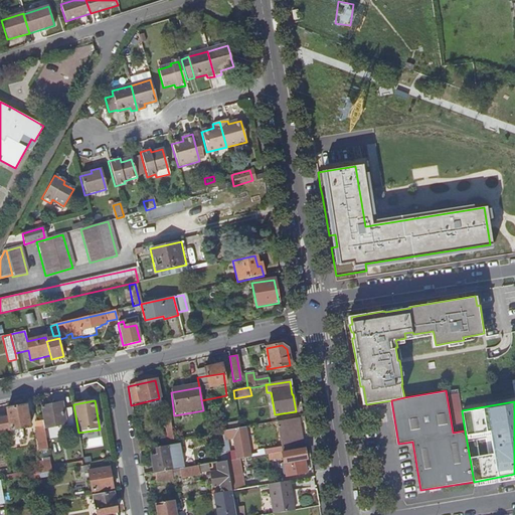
[(43,427),(43,428),(65,424),(66,431),(73,428),(70,409),(62,410),(61,404),(40,408),(43,427)]
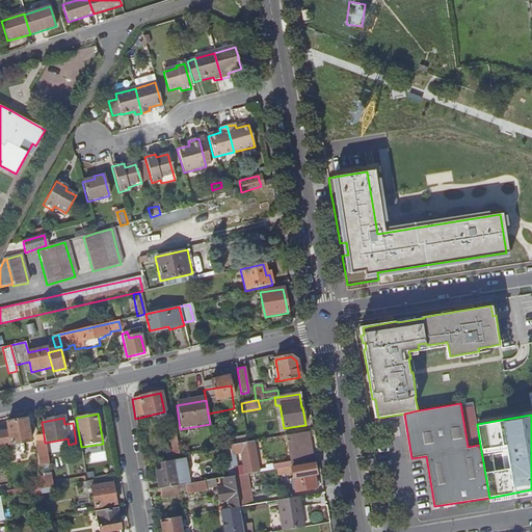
[(0,432),(0,447),(30,442),(26,421),(6,425),(8,431),(0,432)]
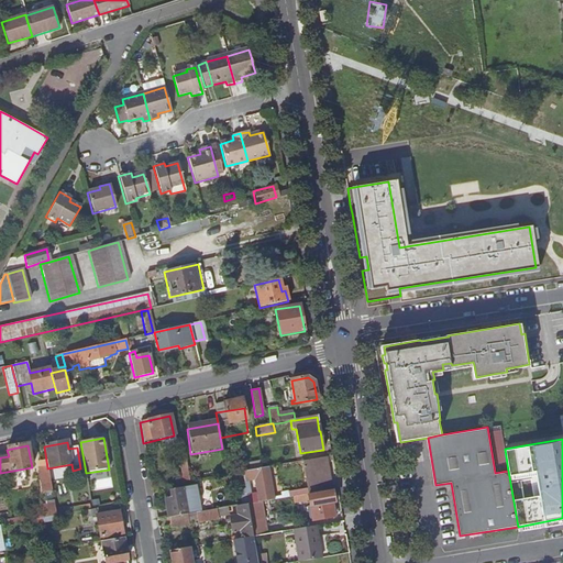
[(267,468),(262,468),(251,471),(241,473),(243,484),(247,483),(247,479),(254,478),(258,504),(291,498),(331,490),(326,459),(302,462),(307,490),(276,496),(276,497),(273,498),(267,468)]
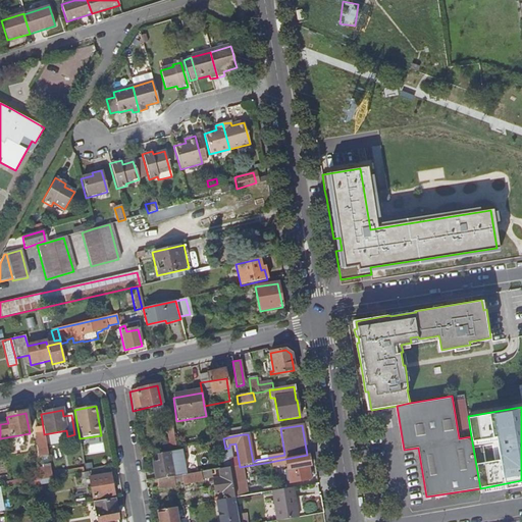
[(232,436),(243,434),(242,428),(231,430),(232,436)]
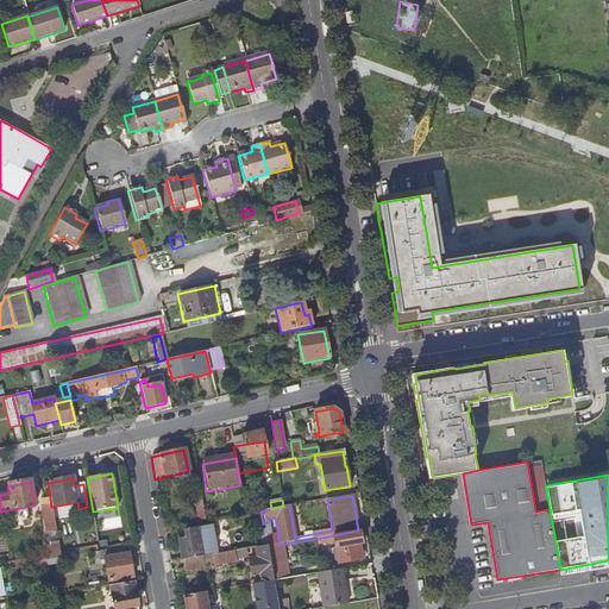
[(46,534),(56,533),(51,507),(51,506),(42,507),(46,534)]
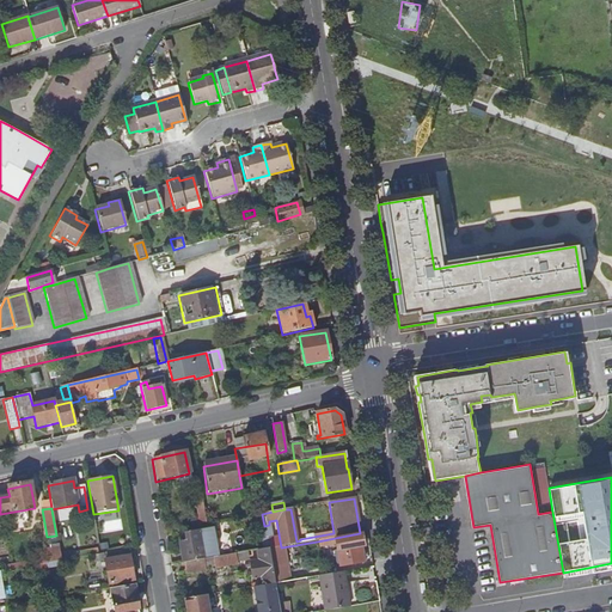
[(199,525),(207,524),(204,510),(197,512),(199,525)]
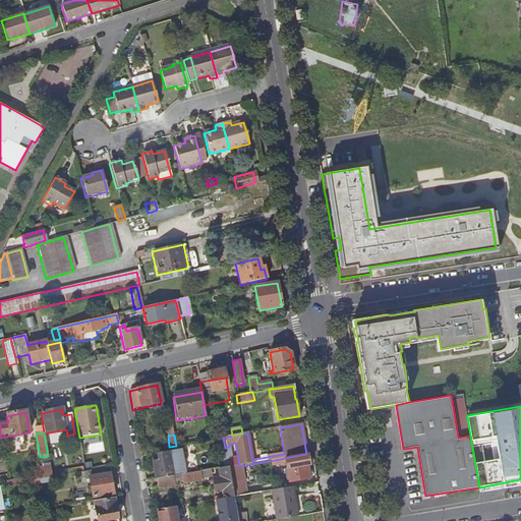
[(182,475),(184,475),(181,452),(158,456),(159,463),(153,464),(156,480),(171,477),(182,475)]
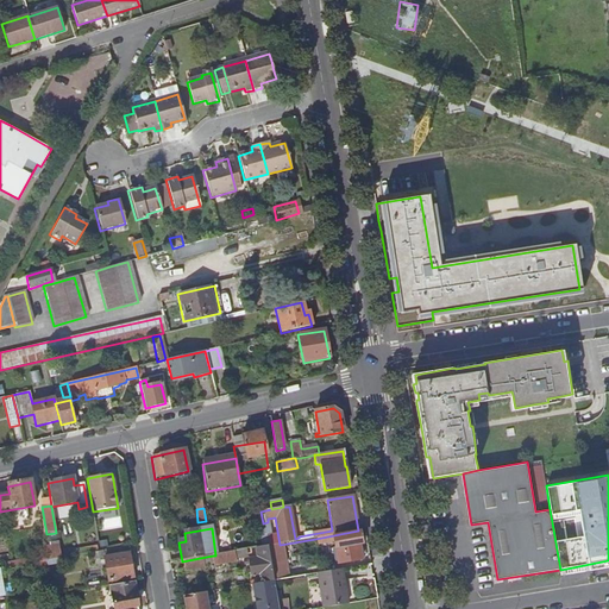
[(358,531),(315,539),(316,545),(334,542),(338,565),(362,560),(359,546),(362,546),(358,531)]
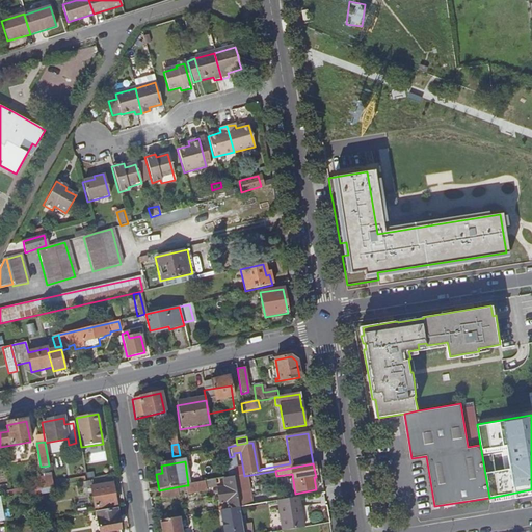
[(245,504),(241,476),(233,478),(239,508),(250,506),(250,503),(245,504)]
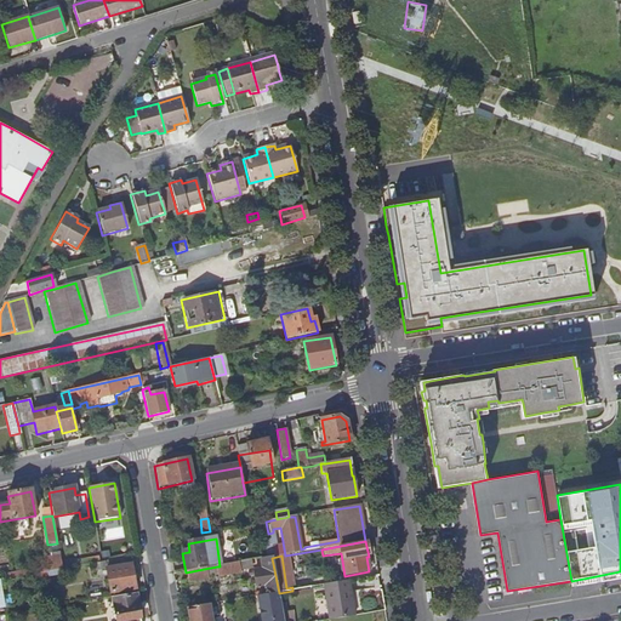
[(45,573),(62,570),(61,564),(60,557),(38,560),(40,573),(45,573)]
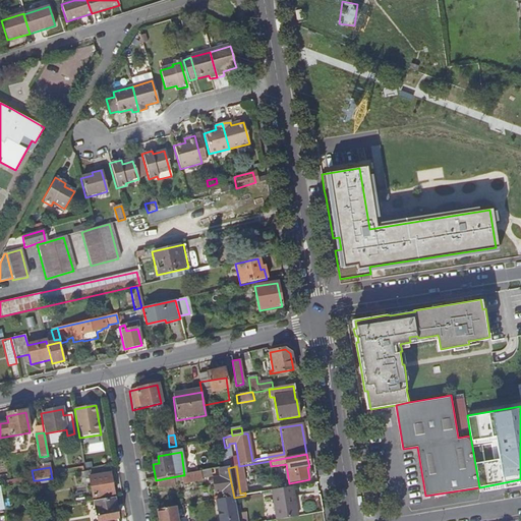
[(89,471),(90,477),(93,499),(114,496),(109,468),(89,471)]
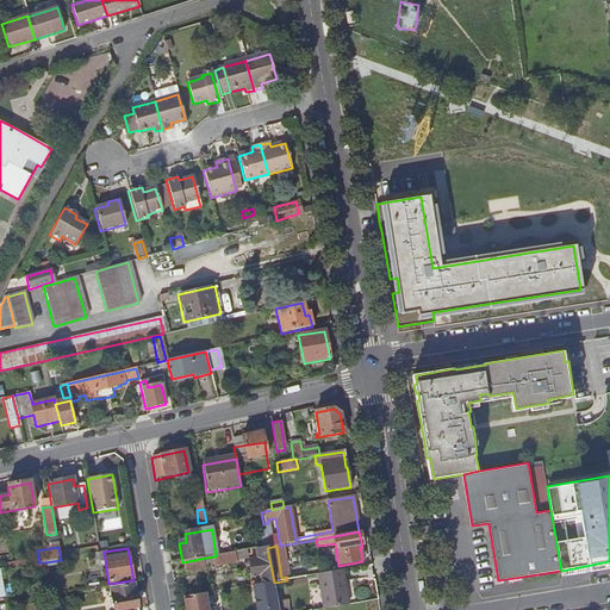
[(259,585),(274,583),(267,548),(255,549),(257,559),(250,560),(253,577),(260,576),(261,579),(257,580),(259,585)]
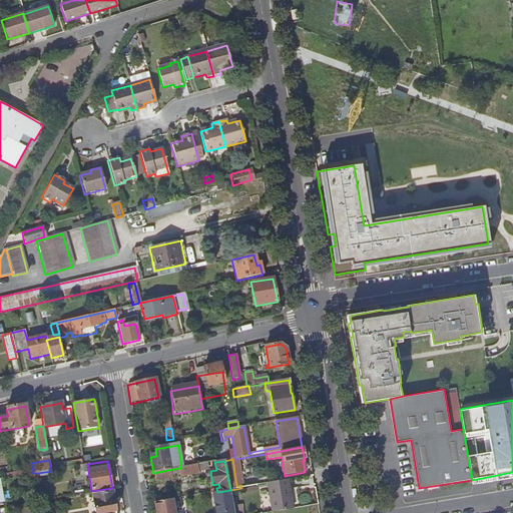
[(69,462),(50,466),(51,471),(69,467),(69,462)]
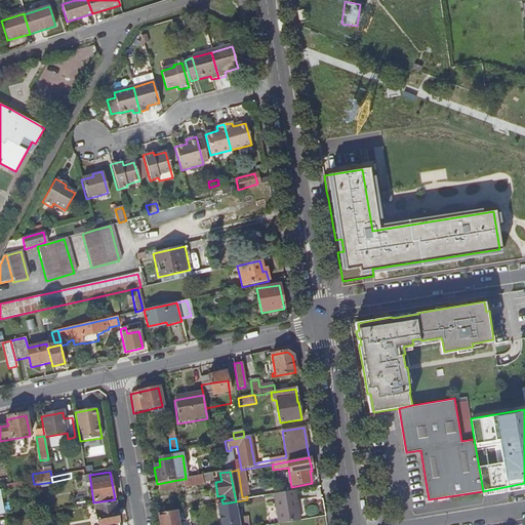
[(200,477),(201,485),(208,484),(207,475),(200,477)]
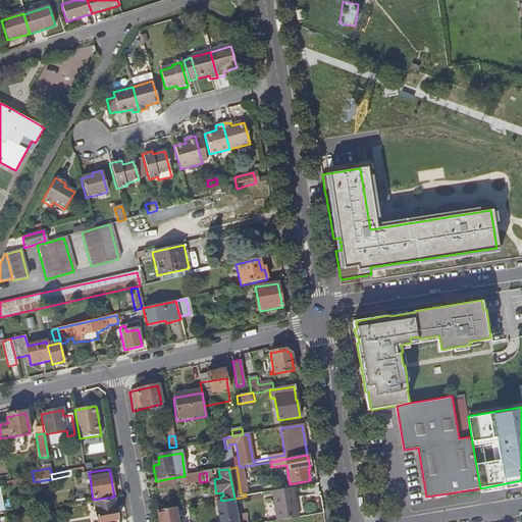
[(199,474),(185,476),(183,476),(184,483),(184,485),(200,483),(200,482),(199,474)]
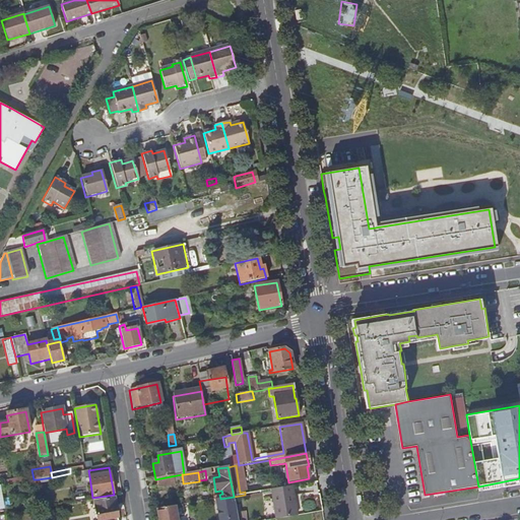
[(172,483),(183,481),(182,474),(171,476),(172,483)]
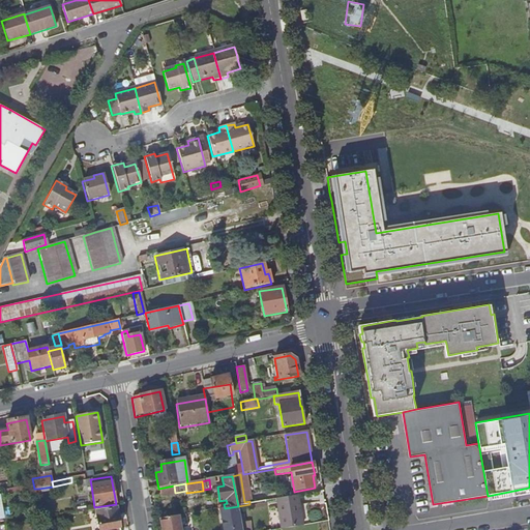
[(176,495),(175,493),(174,486),(158,489),(160,498),(176,495)]
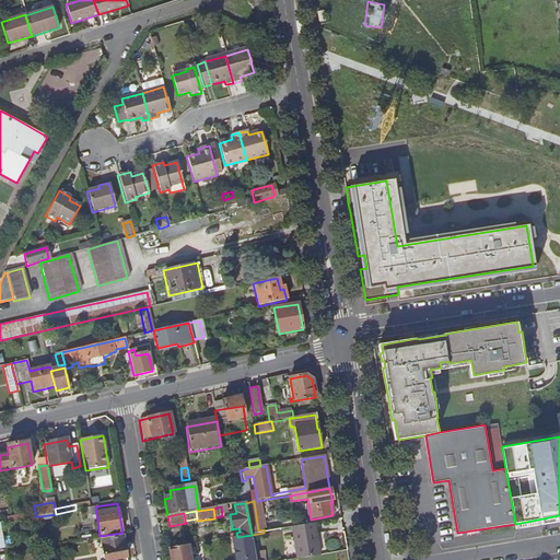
[(319,556),(314,524),(291,527),(298,559),(319,556)]
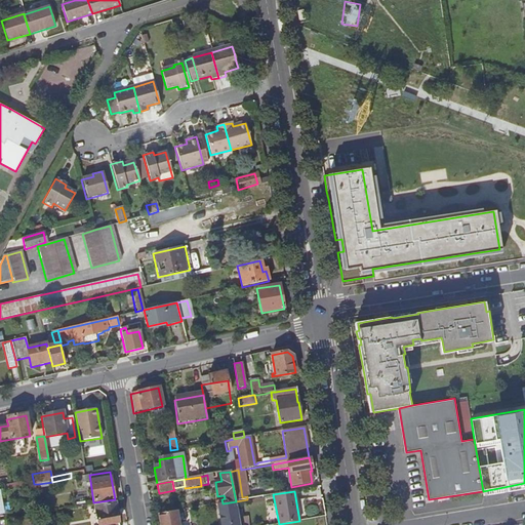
[(239,520),(236,501),(223,503),(217,505),(219,515),(230,514),(232,521),(234,521),(239,520)]
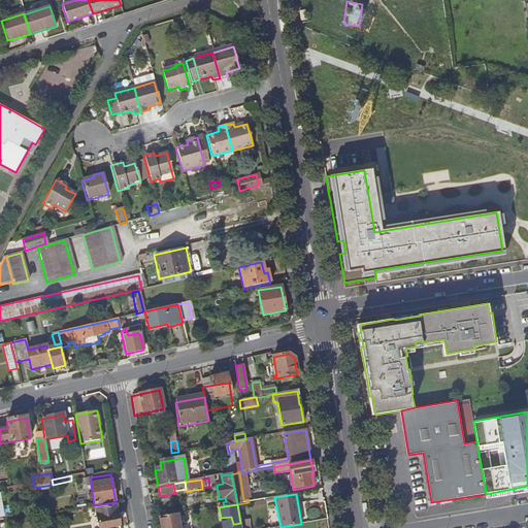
[(119,527),(119,526),(120,526),(117,506),(96,510),(98,527),(119,527)]
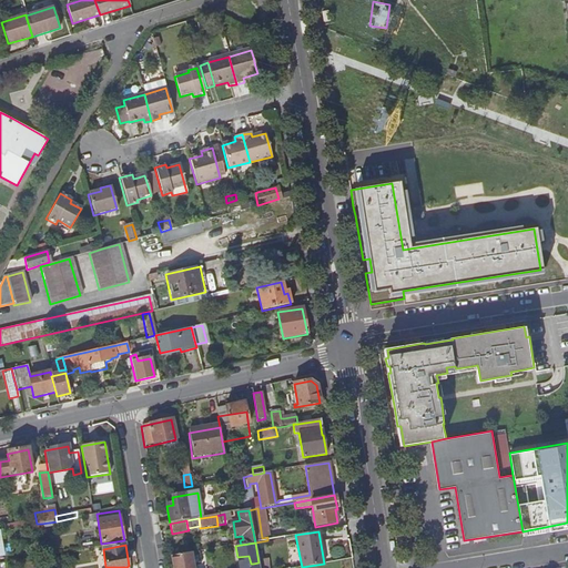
[(97,547),(75,551),(77,556),(83,555),(84,558),(99,556),(97,547)]
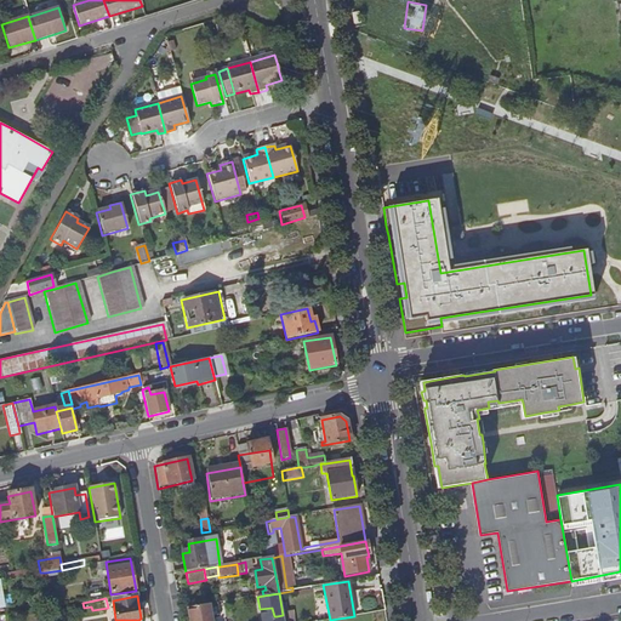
[(217,603),(188,608),(189,620),(211,620),(211,619),(220,617),(217,603)]
